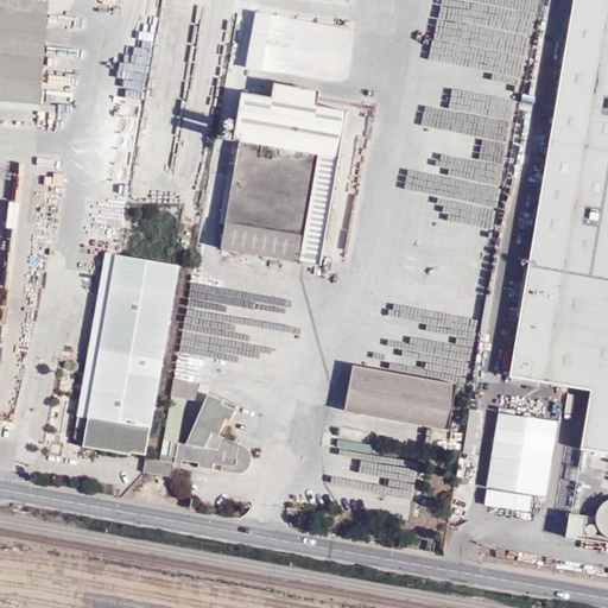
[(0,0),(0,119),(31,122),(32,109),(38,111),(46,0),(0,0)]
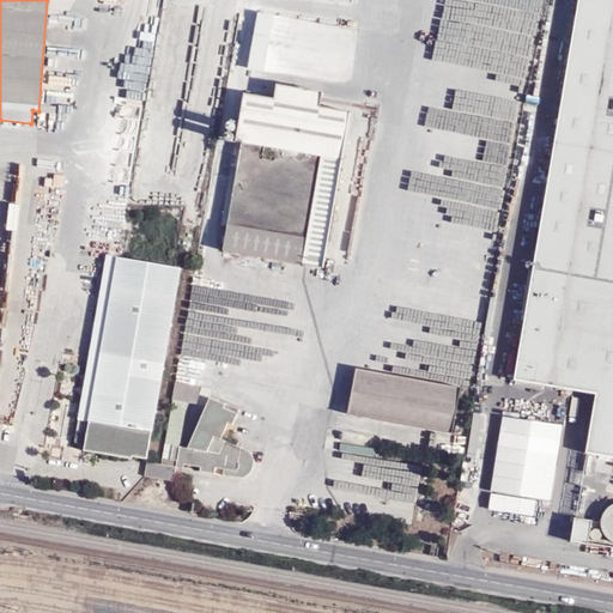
[(612,0),(578,0),(515,381),(596,395),(586,454),(612,457),(612,0)]
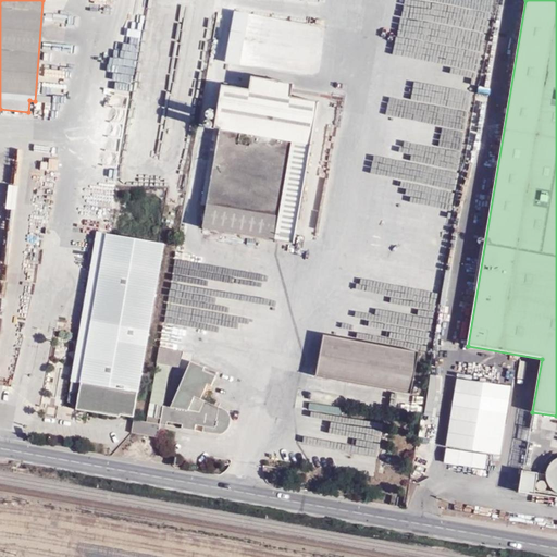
[(239,65),(248,13),(234,11),(225,63),(239,65)]
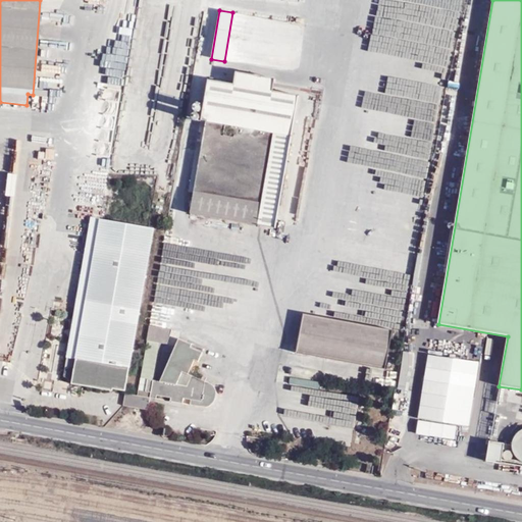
[(242,13),(237,58),(241,58),(243,46),(258,47),(260,28),(262,29),(263,15),(242,13)]
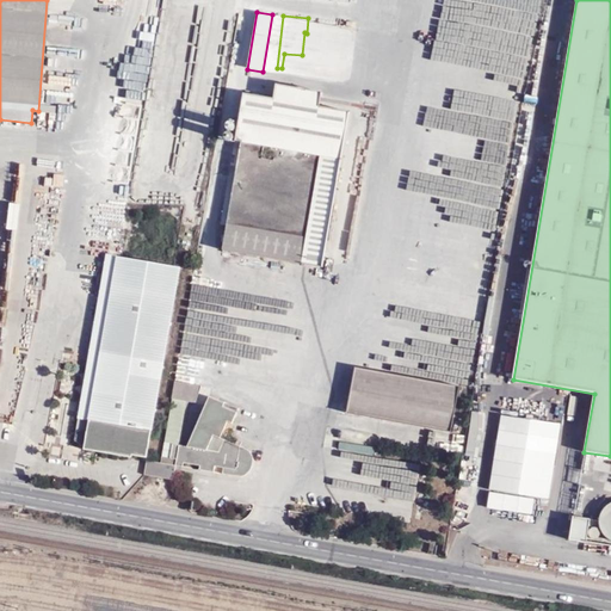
[(476,28),(475,42),(495,43),(495,39),(506,41),(507,30),(476,28)]
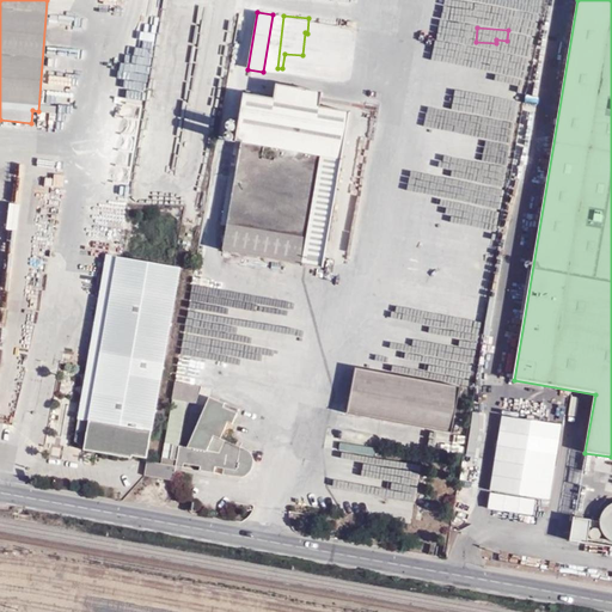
[(444,43),(433,105),(485,115),(489,97),(465,92),(470,69),(447,65),(448,59),(460,61),(463,47),(444,43)]
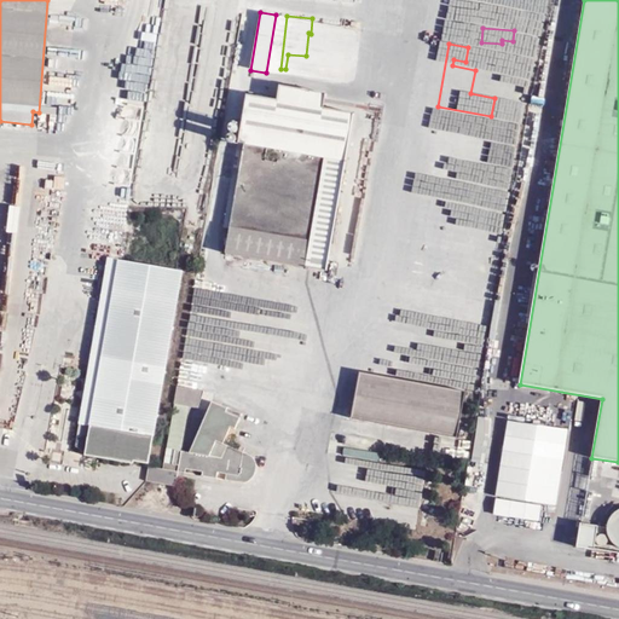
[(325,271),(353,113),(320,106),(323,93),(281,86),(277,100),(247,96),(238,143),(243,144),(224,254),(325,271)]
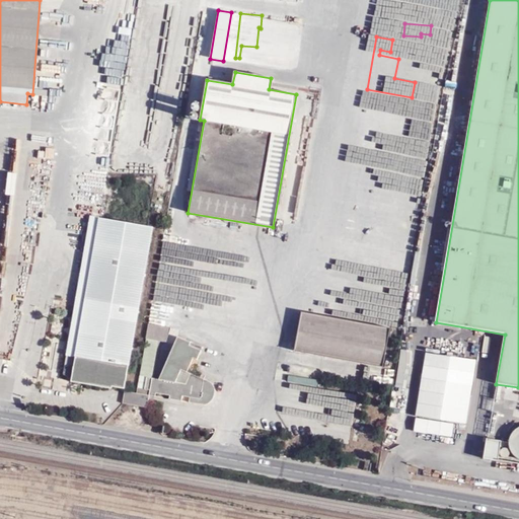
[(414,118),(434,121),(436,104),(417,100),(414,118)]
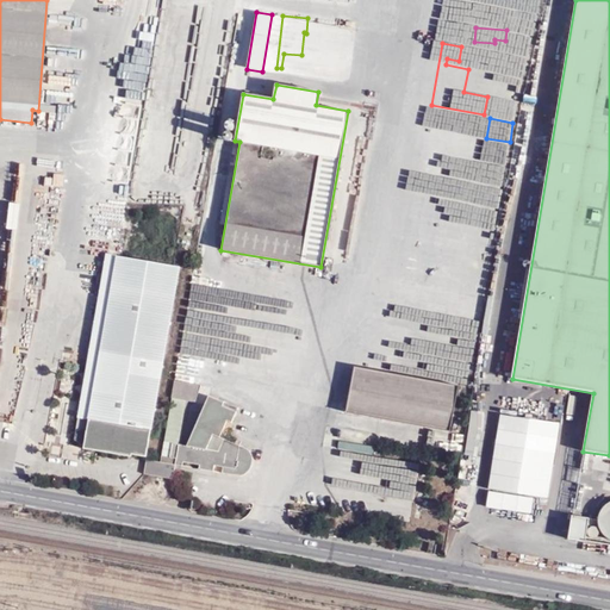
[(508,142),(423,130),(419,150),(505,162),(508,142)]
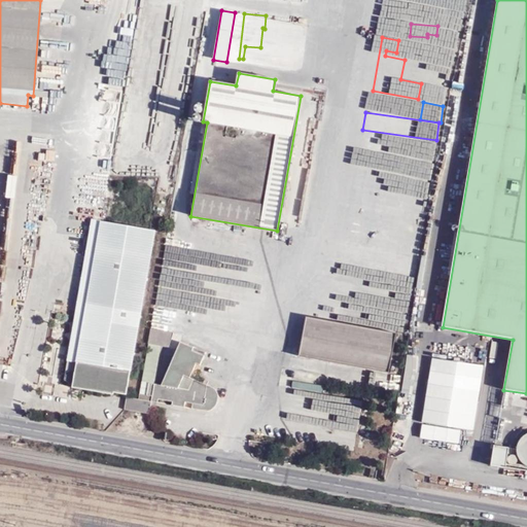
[(305,174),(313,126),(300,123),(291,172),(305,174)]
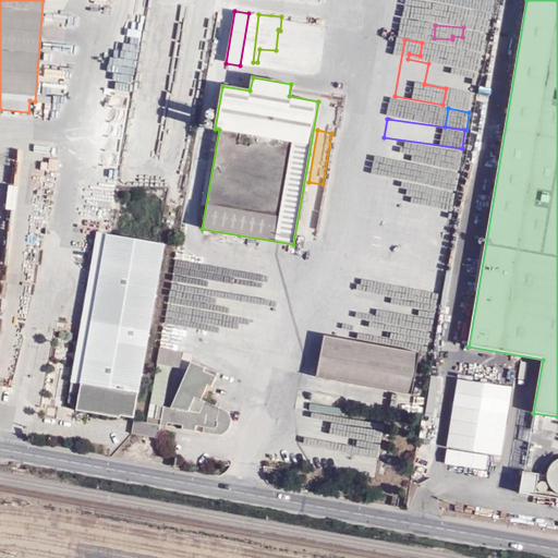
[(9,184),(8,208),(17,209),(19,184),(9,184)]
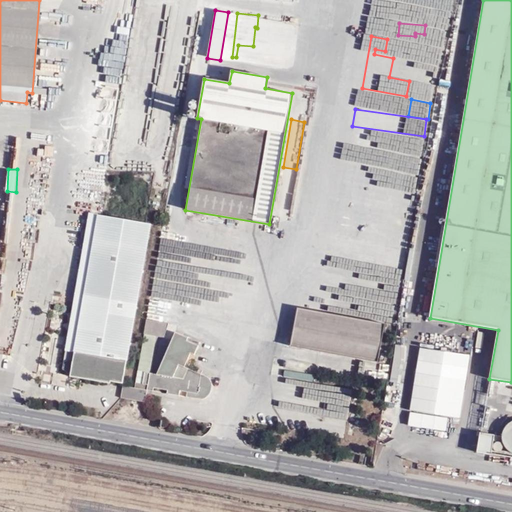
[(62,369),(70,371),(69,377),(110,384),(110,381),(123,383),(151,224),(89,213),(62,369)]
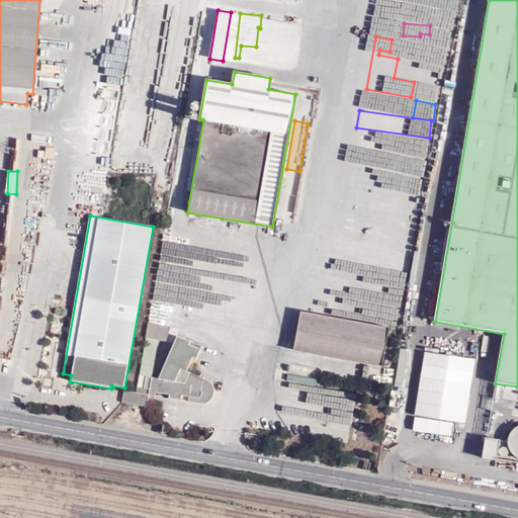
[(313,273),(310,288),(380,301),(383,286),(313,273)]
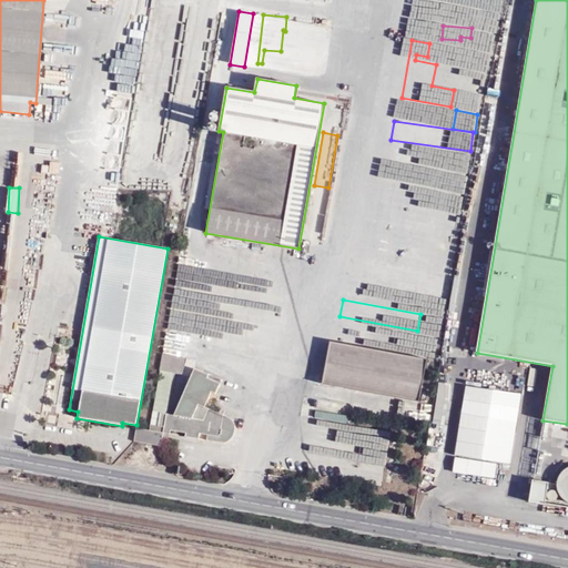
[(426,357),(330,342),(323,384),(419,399),(426,357)]
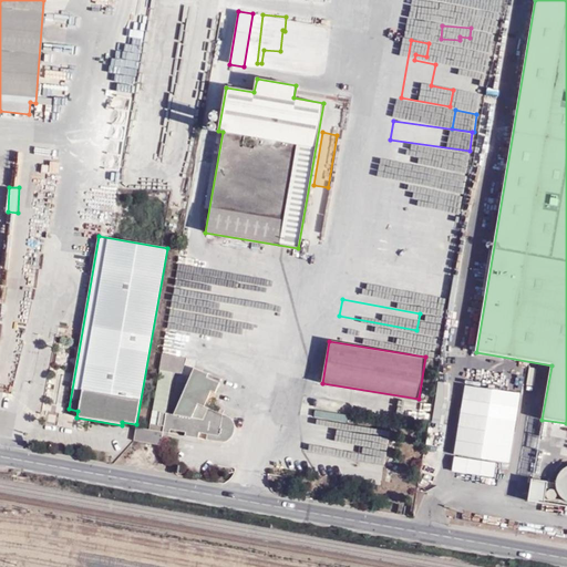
[(234,428),(233,423),(232,421),(229,419),(226,416),(203,406),(210,390),(216,392),(219,383),(205,378),(206,374),(193,369),(173,414),(165,413),(172,380),(175,373),(183,374),(185,358),(162,354),(150,430),(136,428),(133,442),(160,446),(163,432),(169,433),(171,430),(185,432),(185,435),(198,437),(199,432),(208,433),(207,439),(224,441),(228,440),(230,437),(233,434),(234,431),(234,428)]
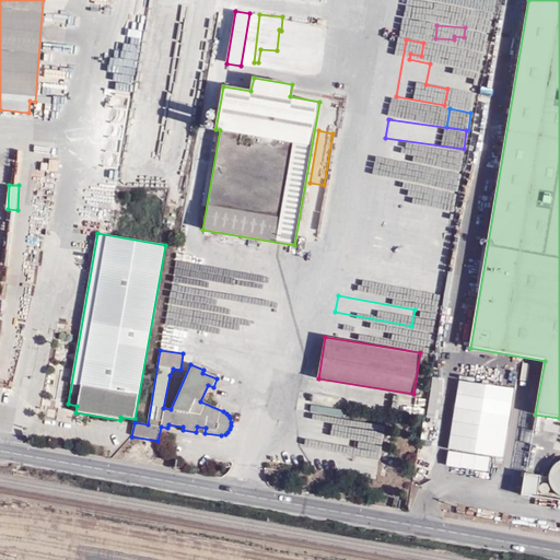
[(432,385),(442,386),(443,377),(433,376),(432,385)]
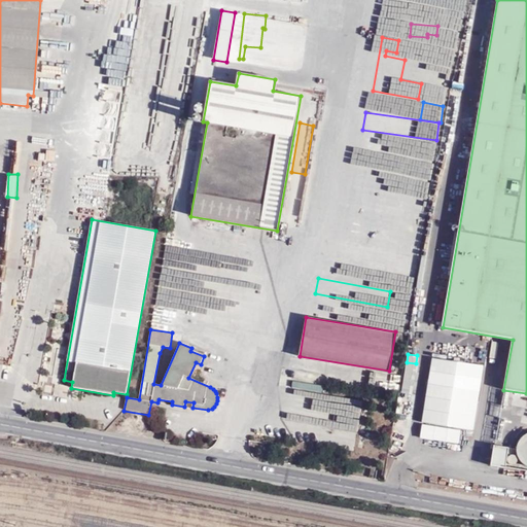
[(486,367),(433,358),(423,423),(475,431),(486,367)]
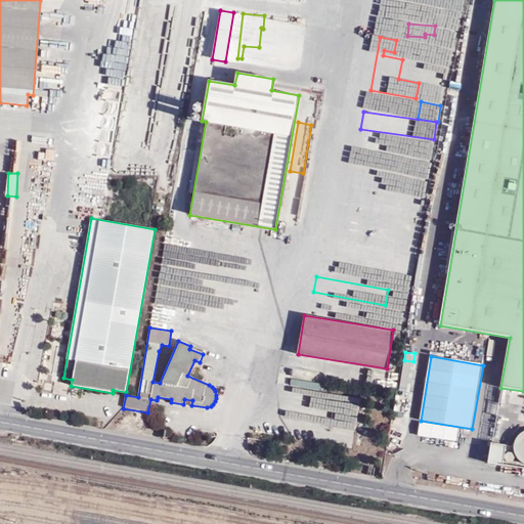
[(521,434),(518,436),(517,438),(516,440),(514,444),(514,448),(514,449),(515,454),(516,455),(518,460),(521,462),(523,464),(523,431),(523,432),(521,434)]
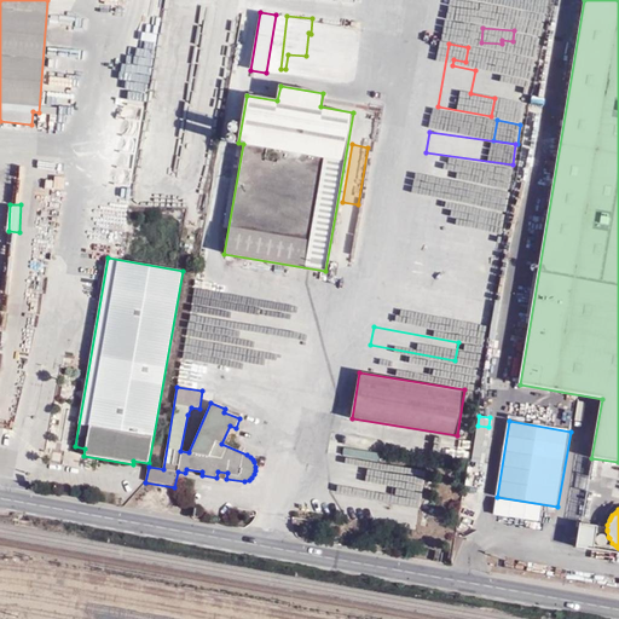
[(597,526),(580,524),(577,548),(594,550),(597,526)]
